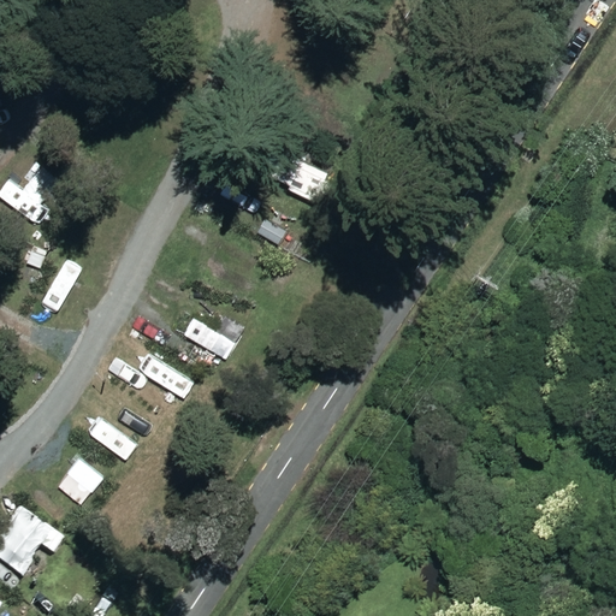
[(294,147),(282,166),(260,153),(250,167),(307,202),(329,167),(294,147)]
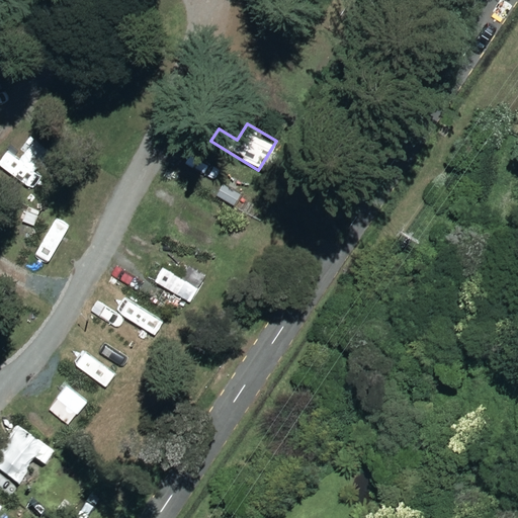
[(59,259),(40,247),(26,267),(45,279),(59,259)]
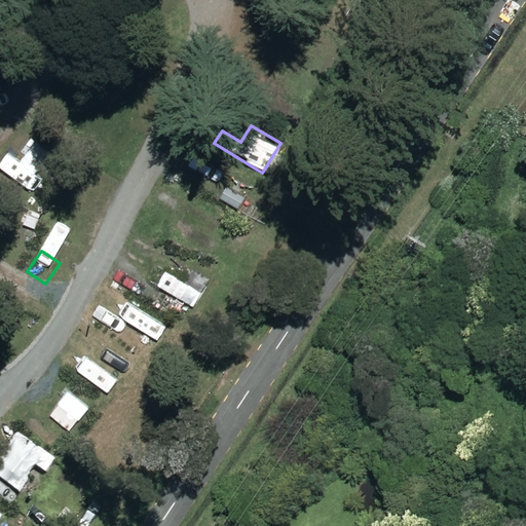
[(193,305),(210,278),(191,268),(183,282),(165,271),(158,284),(193,305)]
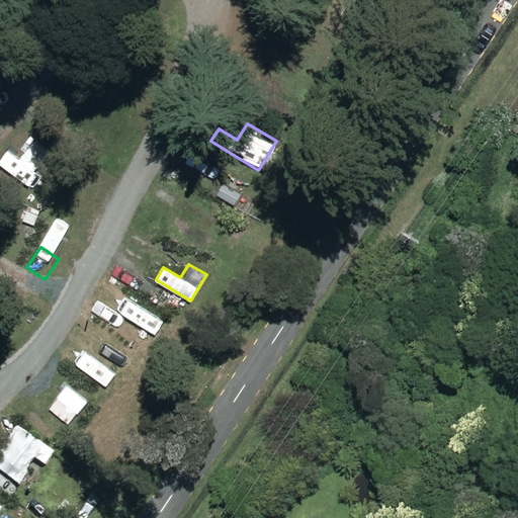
[(151,315),(136,307),(132,315),(123,311),(116,326),(144,340),(151,327),(146,324),(151,315)]
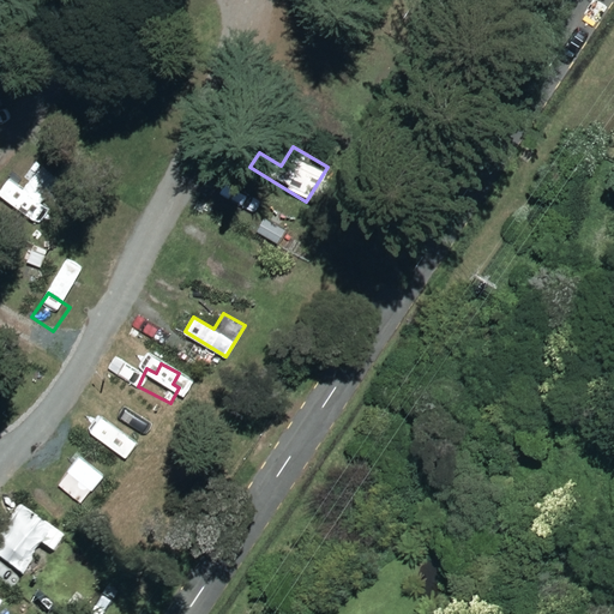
[(139,414),(112,393),(100,410),(127,431),(139,414)]
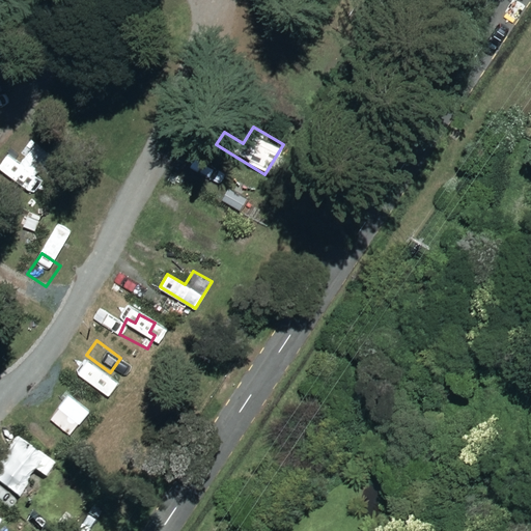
[(52,411),(46,418),(38,413),(25,429),(51,450),(64,434),(61,430),(66,423),(52,411)]
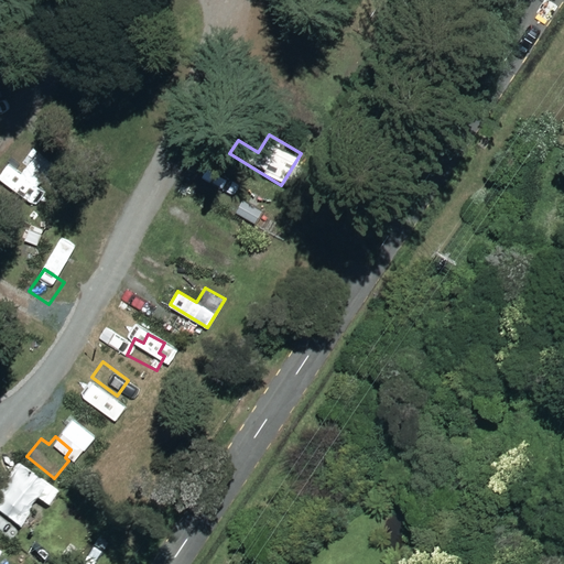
[(62,494),(17,462),(0,485),(0,537),(21,552),(62,494)]
